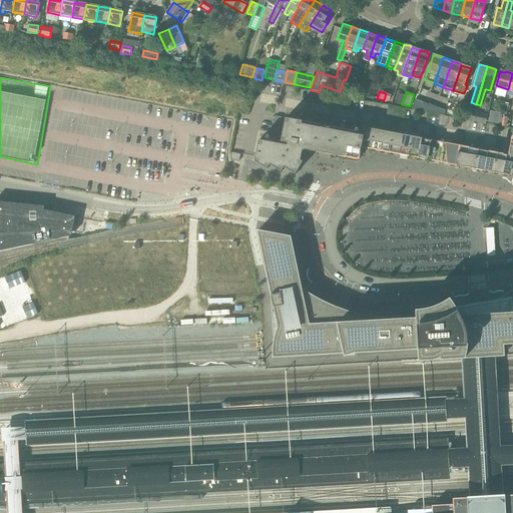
[(394,103),(402,104),(405,95),(398,93),(394,103)]
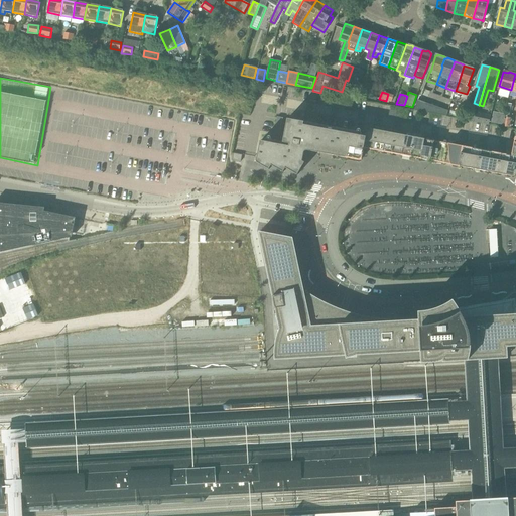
[(423,112),(426,103),(428,98),(420,96),(419,95),(414,110),(423,112)]
